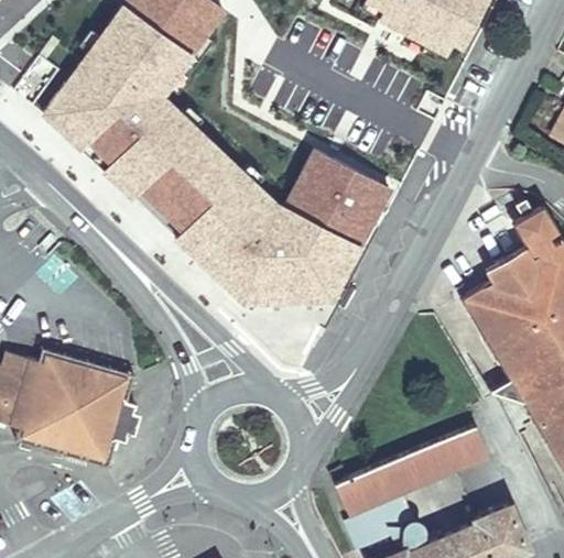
[(277,199),(165,98),(176,72),(205,40),(220,0),(118,0),(95,26),(82,61),(34,111),(77,151),(71,148),(243,305),(324,305),(339,287),(357,244),(372,227),(391,182),(314,151),(304,151),(286,194),(286,204),(277,199)]
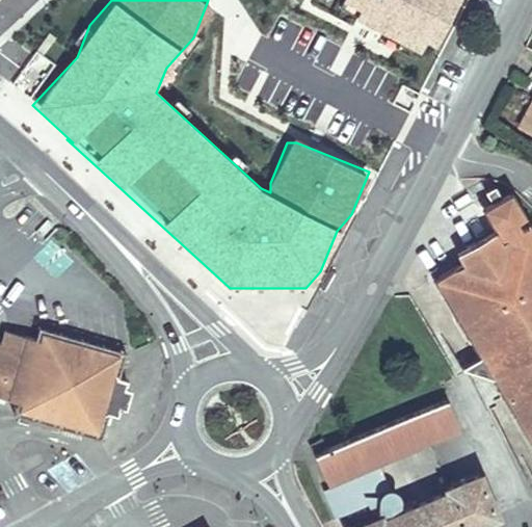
[(434,47),(455,0),(340,0),(334,16),(418,53),(423,42),(434,47)]
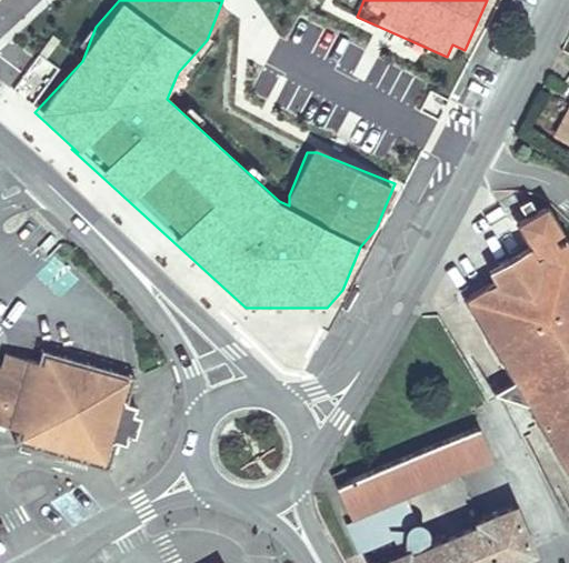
[(16,98),(40,108),(57,68),(32,58),(16,98)]
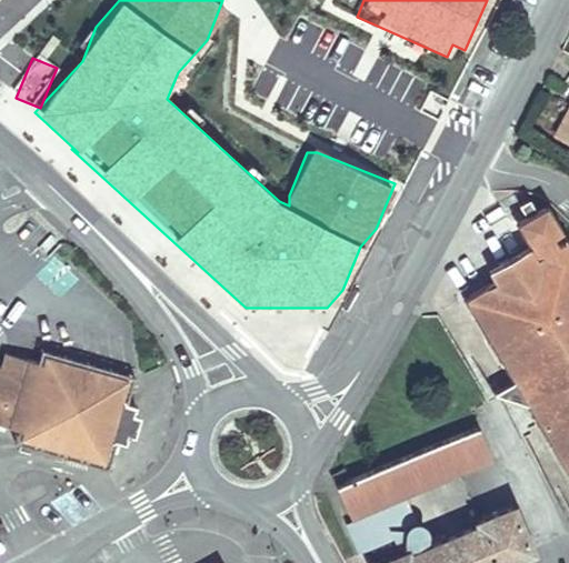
[(568,111),(553,140),(568,148),(568,111)]
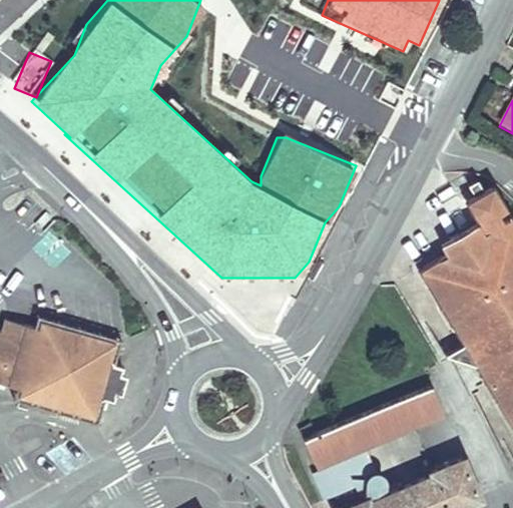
[(468,145),(474,148),(477,141),(471,138),(468,145)]
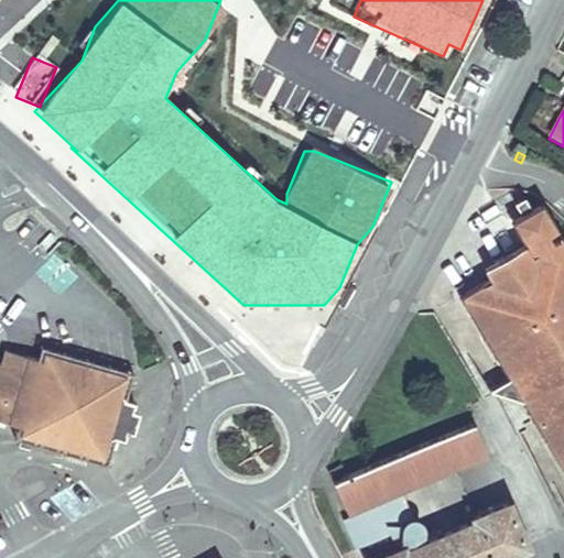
[(540,248),(544,255),(464,304),(563,477),(563,251),(561,245),(554,250),(550,242),(557,237),(543,212),(534,217),(527,201),(518,207),(525,222),(519,226),(533,251),(540,248)]
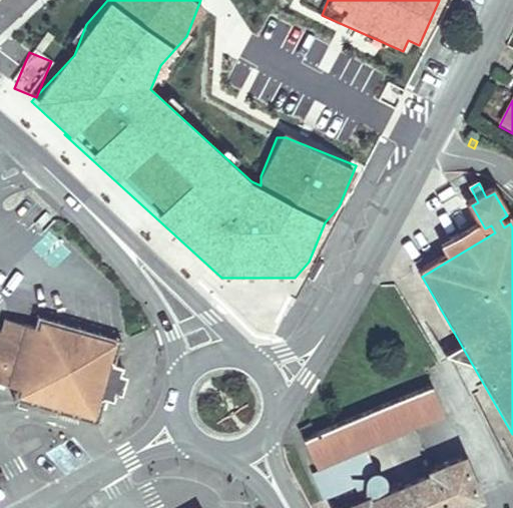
[(0,371),(4,372),(0,386),(36,394),(34,404),(106,420),(112,398),(127,402),(135,369),(120,365),(124,347),(50,328),(48,336),(14,327),(11,340),(0,337),(0,371)]
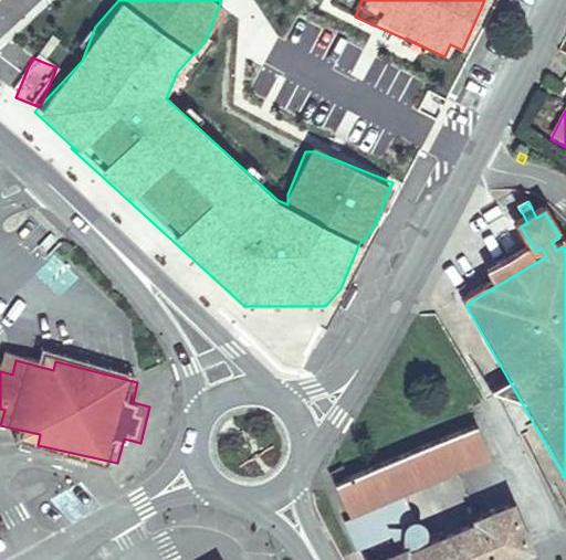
[(475,429),(337,487),(350,519),(489,461),(475,429)]
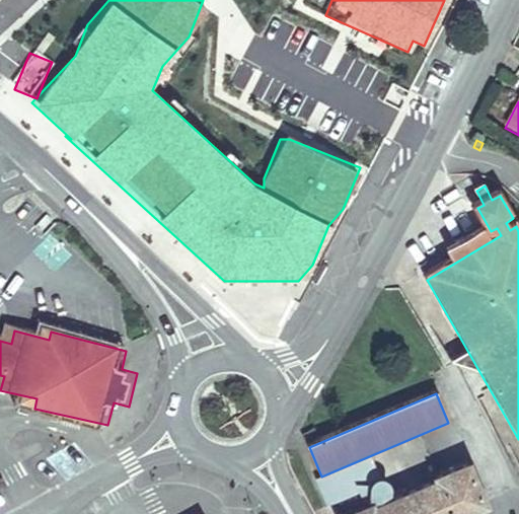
[(468,513),(485,507),(467,466),(435,480),(438,485),(373,511),(371,507),(355,513),(468,513)]
